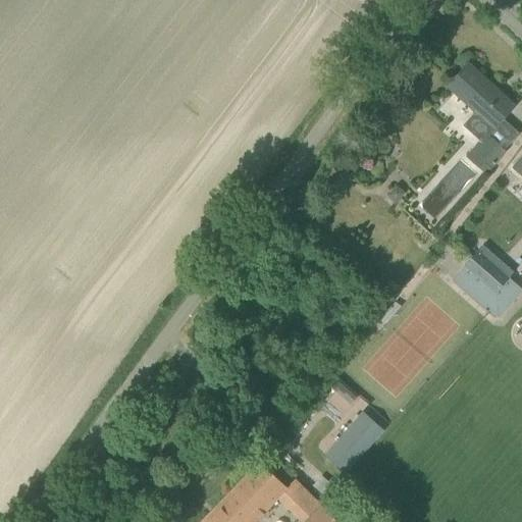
[(505,154),(501,150),(486,137),(514,106),(468,65),(449,87),(475,111),(463,125),(482,143),(468,159),(485,175),(505,154)]
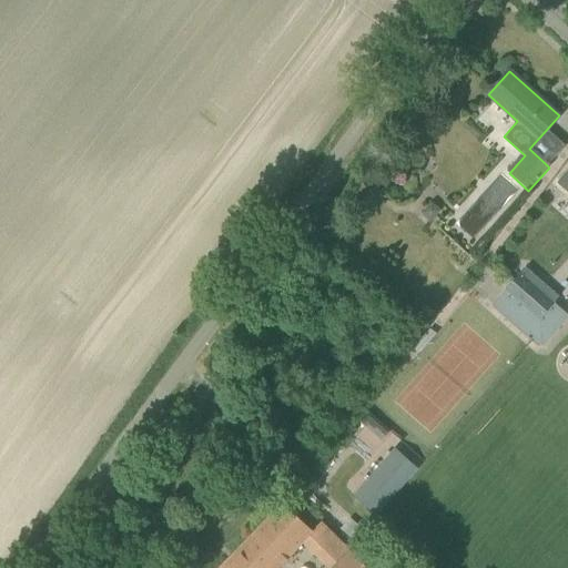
[(567,170),(557,183),(567,192),(567,170)]
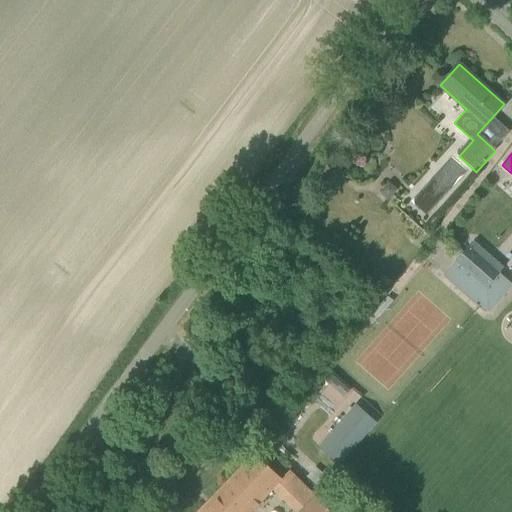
[(389,182),(380,193),(388,200),(398,190),(389,182)]
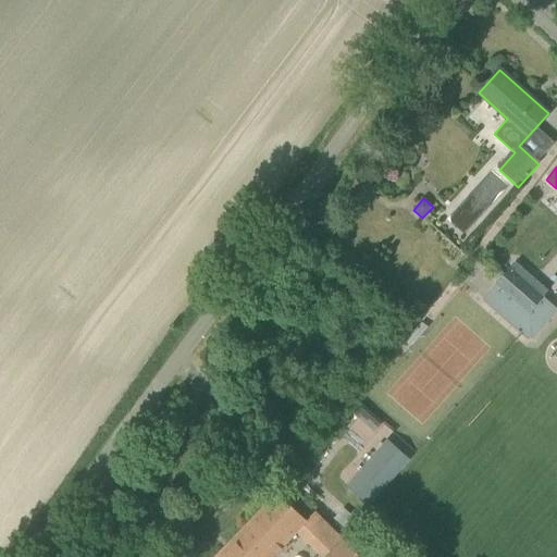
[(516,263),(482,300),(527,339),(533,339),(556,312),(556,309),(543,297),(548,292),(516,263)]
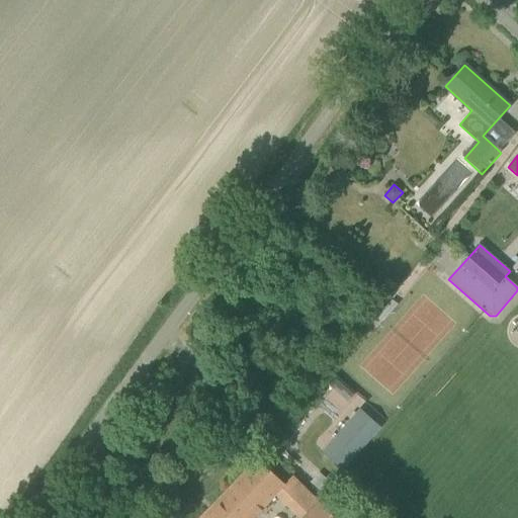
[(322,452),(343,470),(380,428),(360,410),(322,452)]
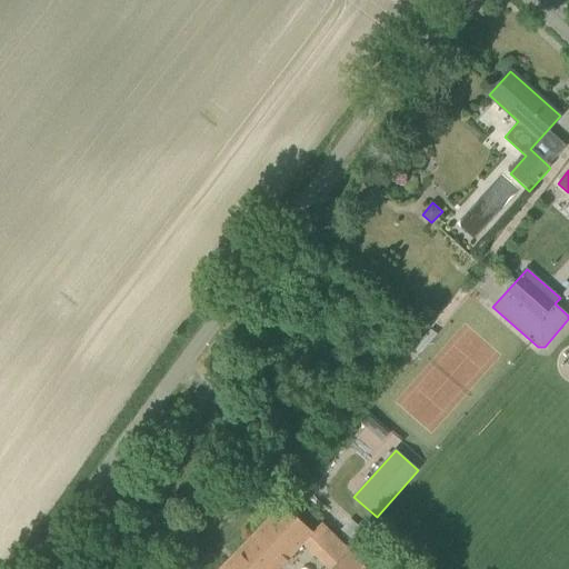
[(321,522),(312,531),(283,503),(220,568),(279,568),(302,545),(326,568),(332,568),(350,552),(321,522)]
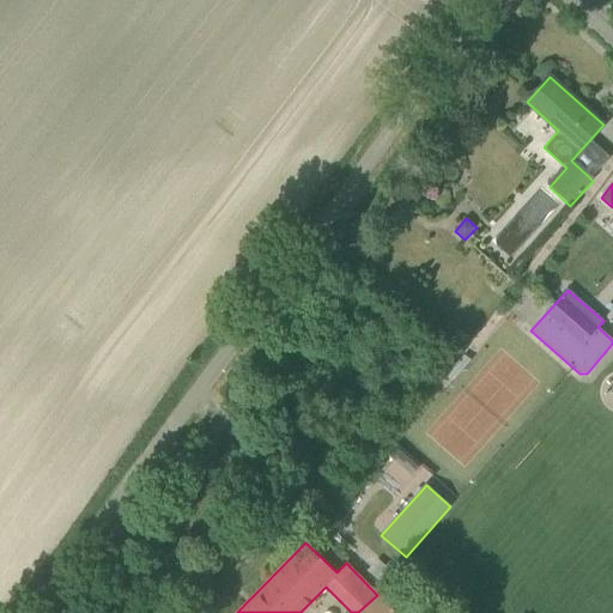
[(386,612),(375,602),(363,612),(386,612)]
